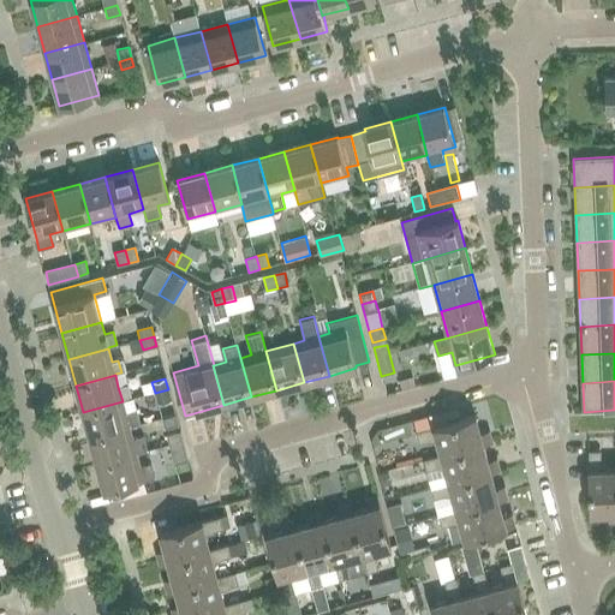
[(157,402),(171,399),(168,389),(155,393),(157,402)]
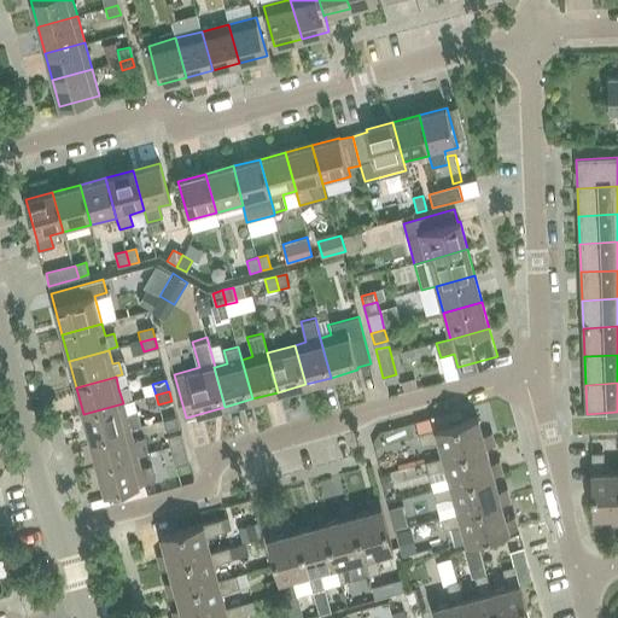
[(136,409),(126,413),(123,403),(83,414),(91,441),(130,430),(141,426),(136,409)]
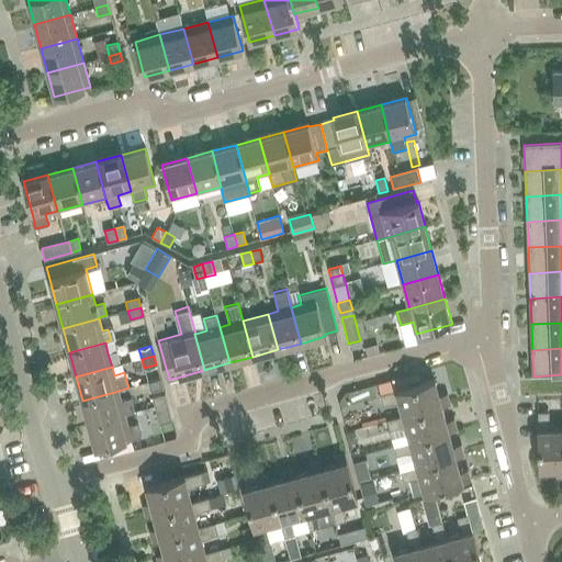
[(150,392),(163,389),(159,380),(148,383),(150,392)]
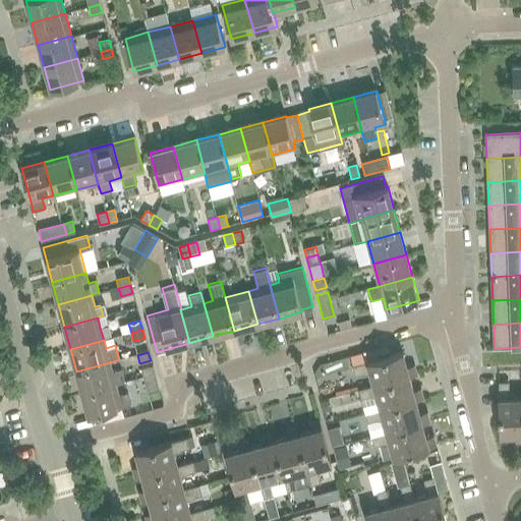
[(410,377),(417,374),(414,364),(407,365),(403,352),(353,365),(355,375),(363,373),(367,374),(371,373),(374,385),(374,386),(410,377)]
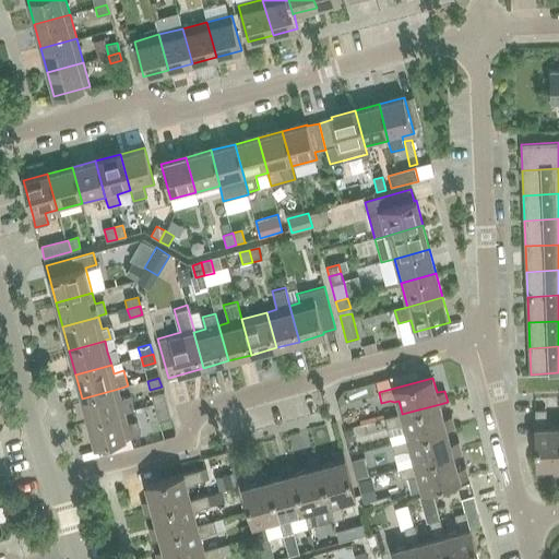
[(130,395),(120,397),(118,389),(82,399),(88,423),(125,413),(123,412),(133,408),(130,395)]
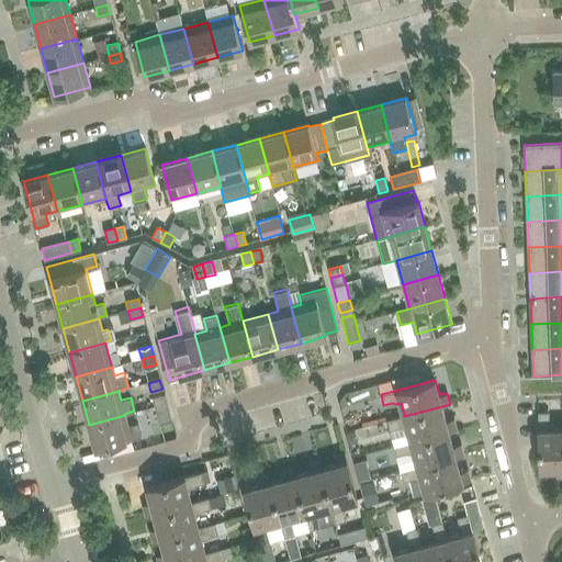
[(159,424),(171,420),(165,394),(152,397),(159,424)]
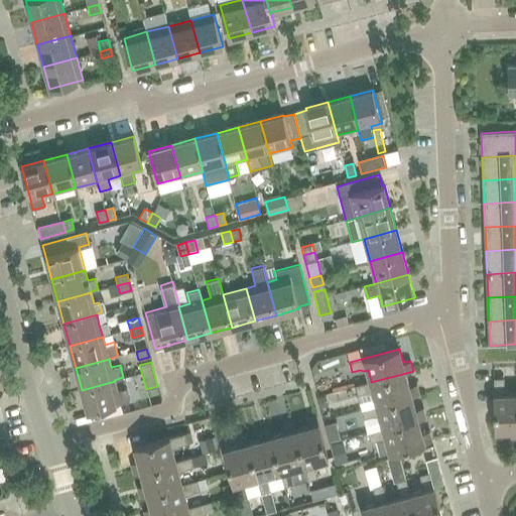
[(409,385),(406,373),(371,382),(371,381),(356,385),(358,395),(366,393),(370,394),(374,393),(377,405),(412,395),(419,393),(416,384),(409,385)]
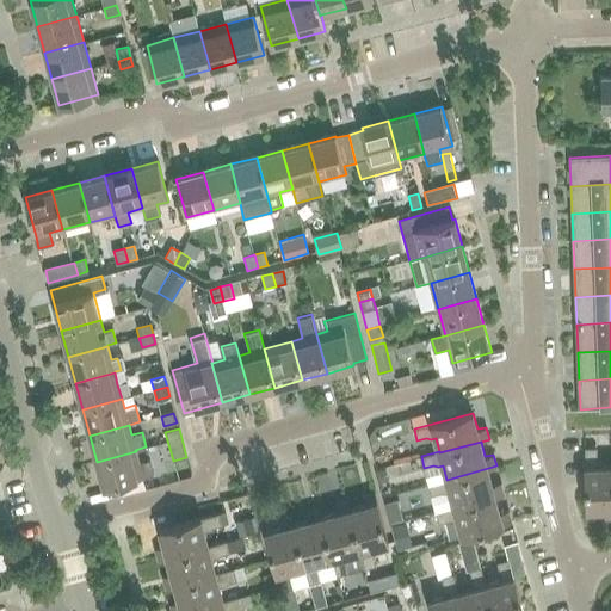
[(610,464),(599,466),(599,461),(597,457),(596,448),(585,448),(587,508),(605,507),(606,518),(610,517),(610,464)]
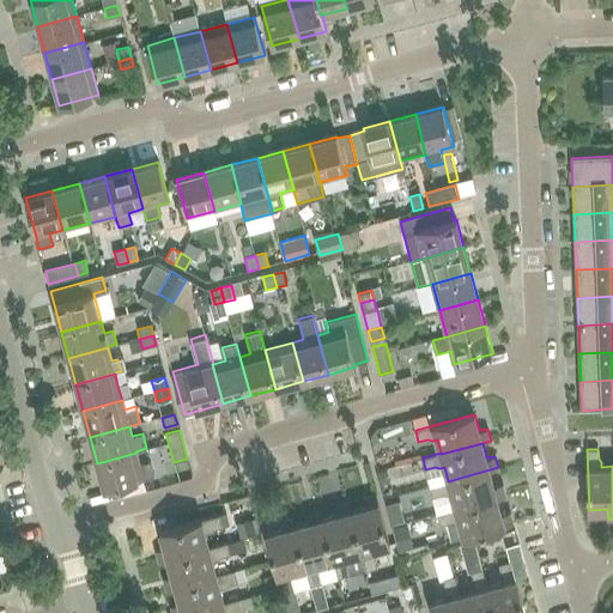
[(150,459),(139,462),(137,453),(97,463),(104,490),(155,477),(150,459)]
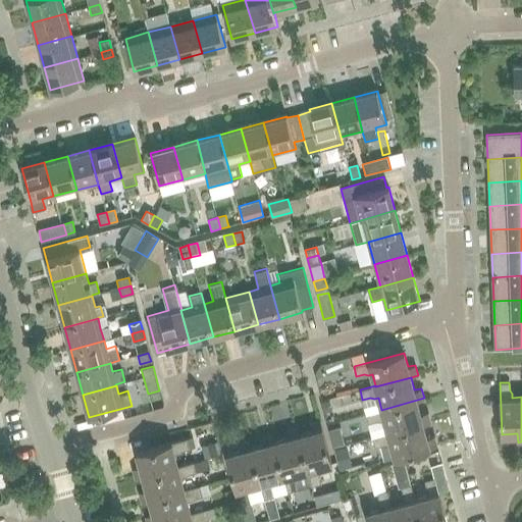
[(388,434),(423,424),(430,422),(428,412),(421,414),(417,400),(381,410),(366,414),(369,424),(376,422),(381,423),(385,421),(388,433),(388,434)]
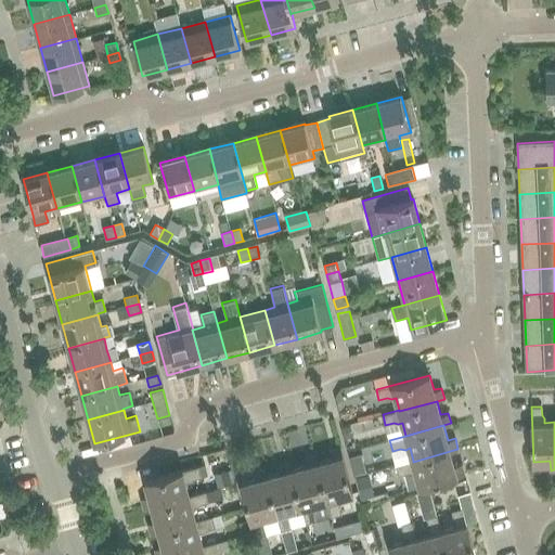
[(327,500),(326,500),(331,517),(341,514),(339,504),(339,501),(338,497),(352,492),(340,448),(331,451),(332,457),(318,462),(327,500)]
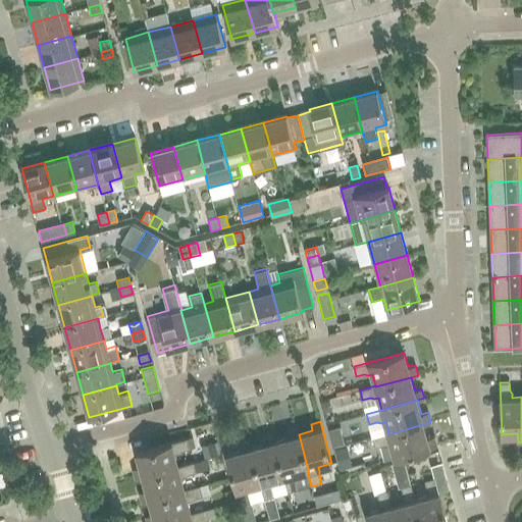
[(388,434),(388,433),(373,437),(375,448),(383,445),(387,446),(392,445),(395,457),(437,446),(434,436),(427,437),(423,424),(388,434)]
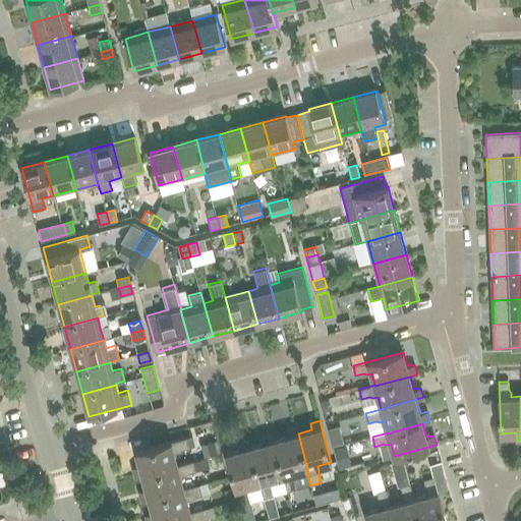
[(307,469),(298,433),(296,426),(287,429),(289,437),(275,441),(284,475),(283,475),(288,491),(297,488),(295,480),(296,476),(295,472),(306,469),(307,469)]
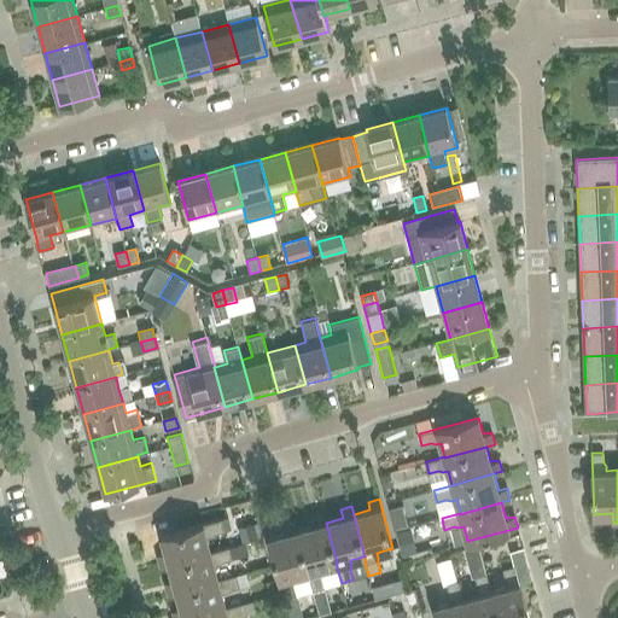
[(337,564),(326,523),(324,514),(312,518),(314,525),(298,529),(298,530),(308,572),(307,572),(313,592),(325,588),(321,578),(324,573),(321,567),(336,564),(337,564)]
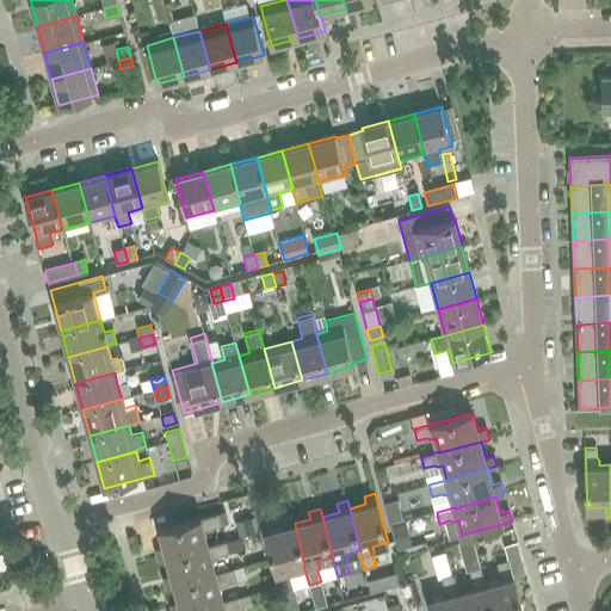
[(167,559),(209,545),(205,531),(210,530),(213,528),(222,525),(220,512),(160,529),(165,545),(156,548),(160,561),(167,559)]
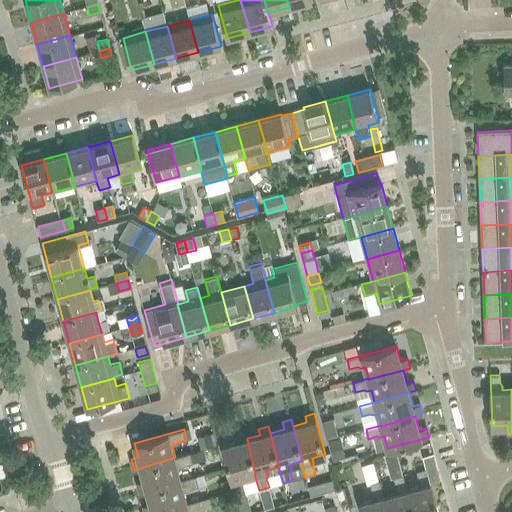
[(247,439),(247,438),(245,432),(236,434),(238,441),(223,445),(237,496),(246,493),(244,486),(245,482),(243,477),(254,474),(255,474),(247,439)]
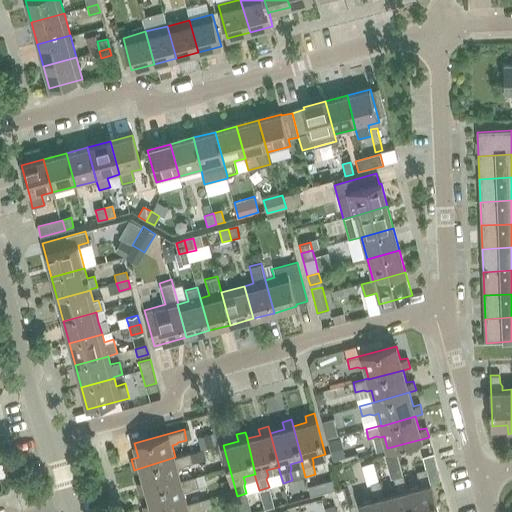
[(146,491),(181,480),(178,468),(183,467),(185,465),(192,463),(190,454),(175,457),(140,468),(144,481),(138,482),(140,493),(146,491)]
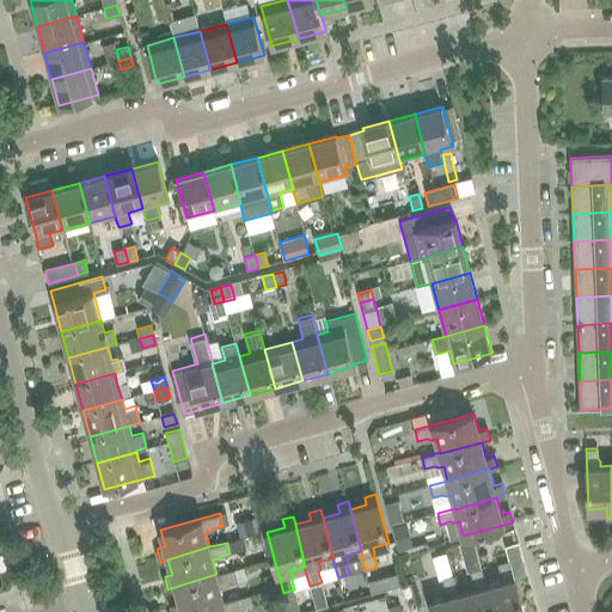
[(487,586),(493,611),(524,611),(510,562),(499,564),(501,573),(500,577),(501,582),(487,586)]
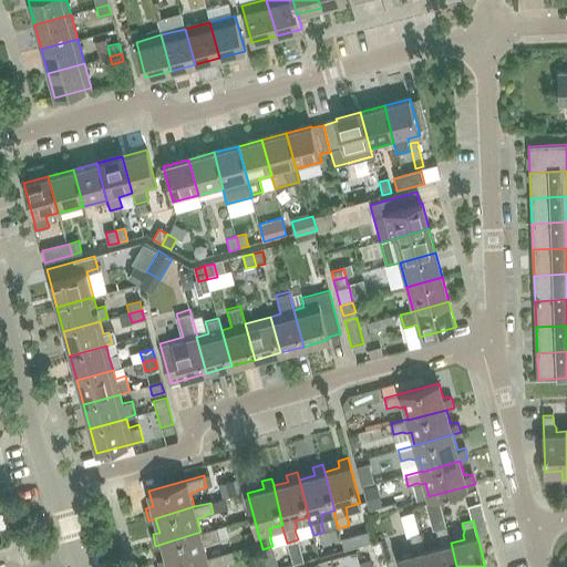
[(177,566),(208,558),(204,545),(208,544),(212,539),(220,537),(217,527),(200,532),(162,544),(166,559),(158,560),(160,566),(177,566)]
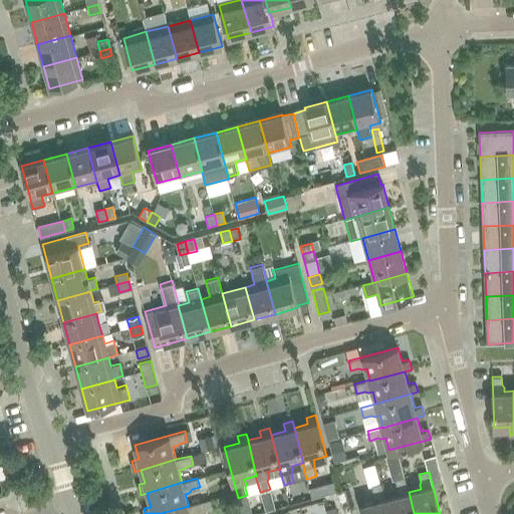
[(414,513),(409,492),(406,478),(396,480),(398,488),(398,491),(399,495),(386,498),(390,513),(414,513)]
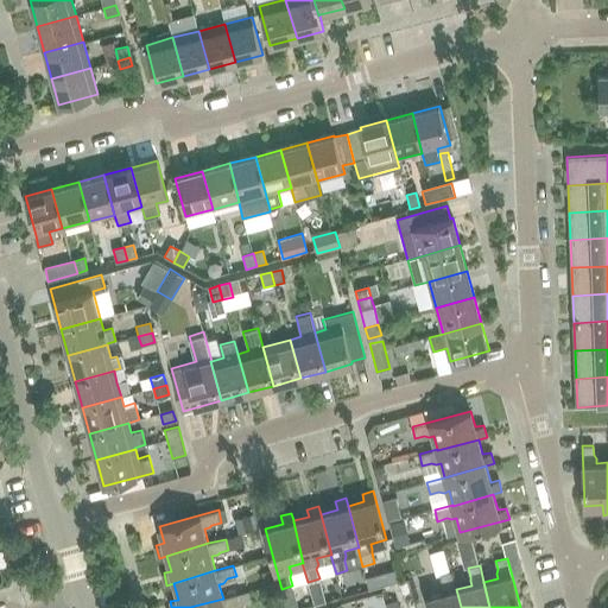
[(461,607),(456,589),(453,572),(439,576),(443,586),(442,589),(443,593),(428,597),(430,607),(461,607)]
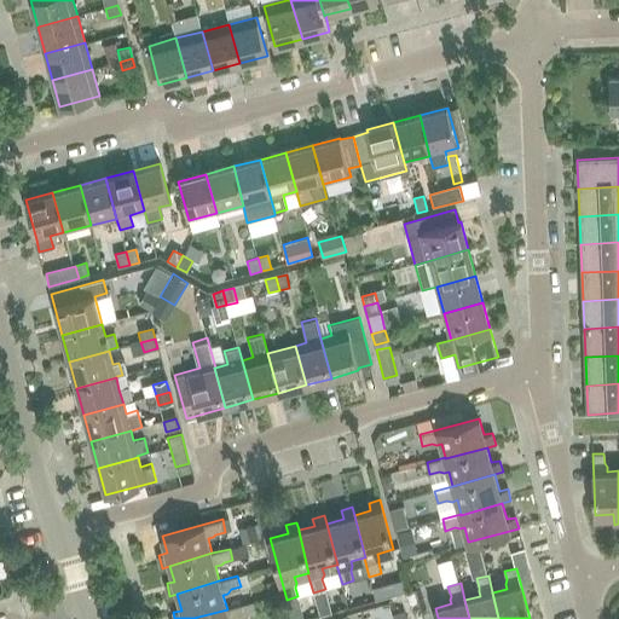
[(237,618),(241,618),(248,615),(244,605),(227,609),(194,618),(237,618)]
